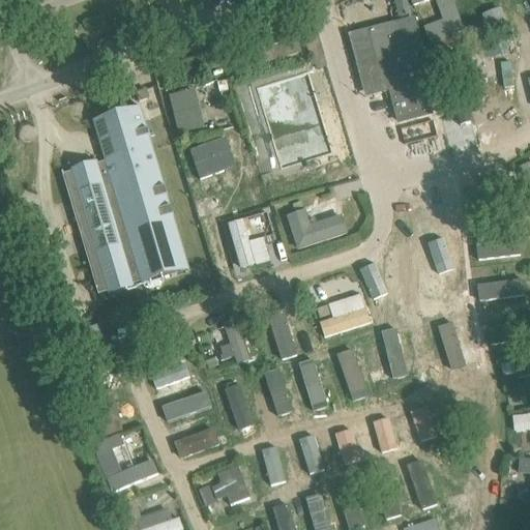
[(407,0),(389,0),(394,21),(411,17),(407,0)]
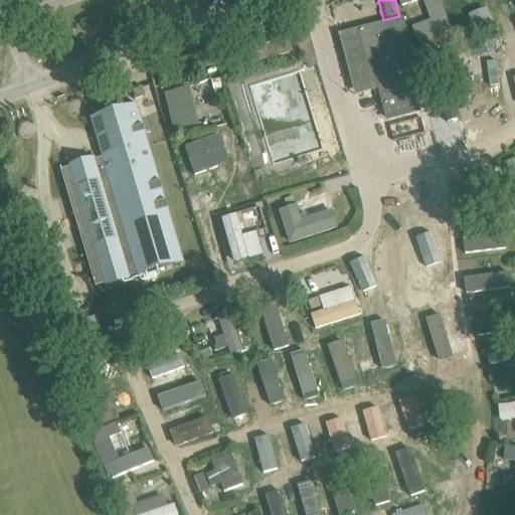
[(398,0),(402,8),(423,1),(432,22),(412,28),(418,45),(453,32),(442,3),(449,0),(398,0)]
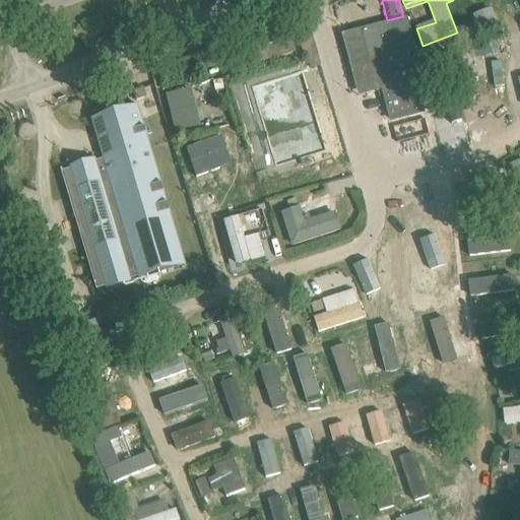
[(416,51),(408,17),(363,29),(373,70),(369,72),(365,78),(367,88),(374,92),(387,89),(388,96),(386,96),(392,121),(424,113),(417,88),(414,89),(412,80),(414,79),(407,53),(416,51)]
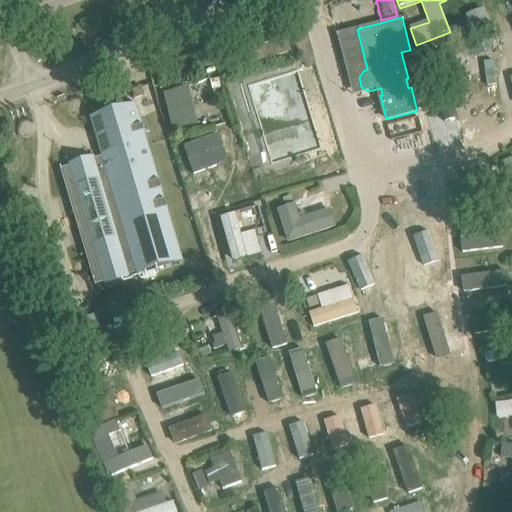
[(291,51),(284,29),(237,43),(244,65),(291,51)]
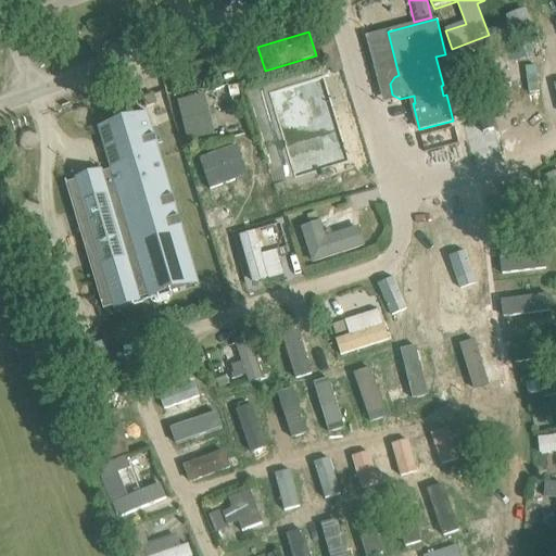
[(333,36),(320,39),(327,61),(330,60),(335,74),(344,71),(333,36)]
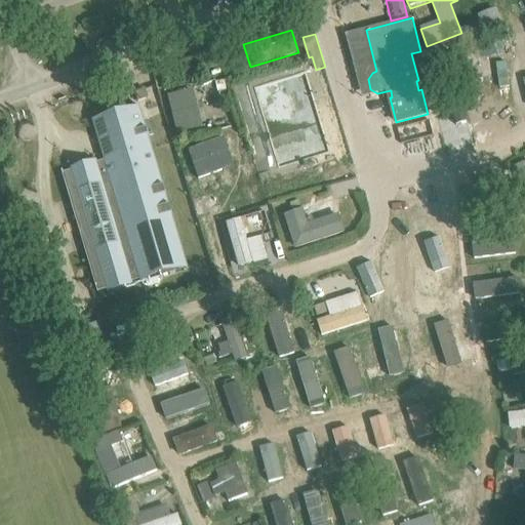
[(166,94),(175,132),(202,126),(193,88),(166,94)]
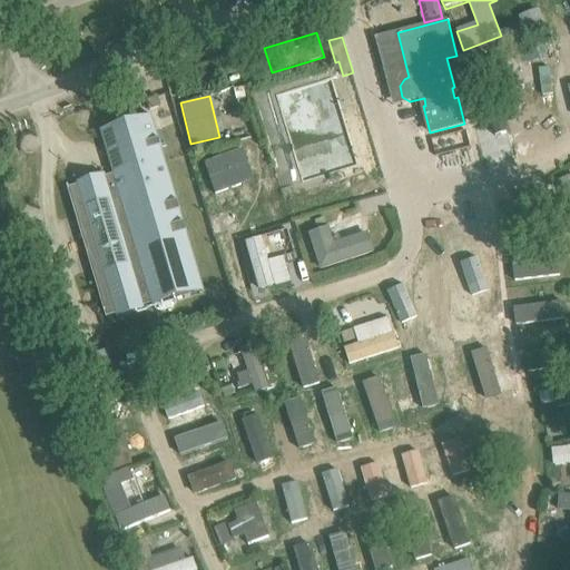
[(161,107),(158,97),(147,100),(150,110),(161,107)]
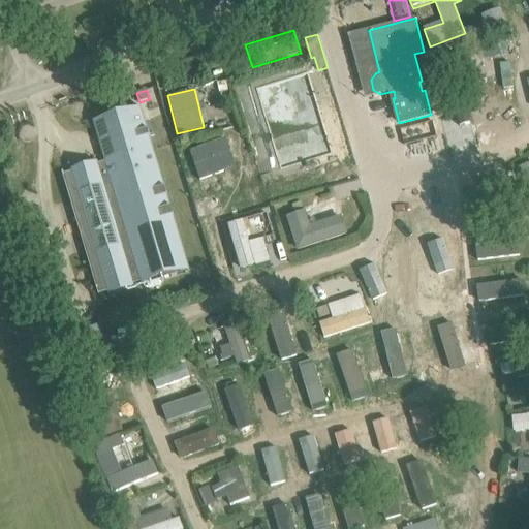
[(118,161),(64,178),(100,298),(110,294),(111,298),(136,290),(135,286),(190,270),(142,112),(105,123),(118,161)]
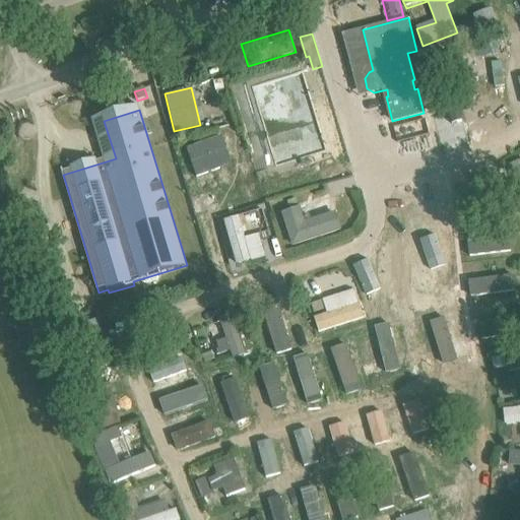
[(289,247),(341,233),(335,211),(304,220),(301,206),(280,211),(289,247)]
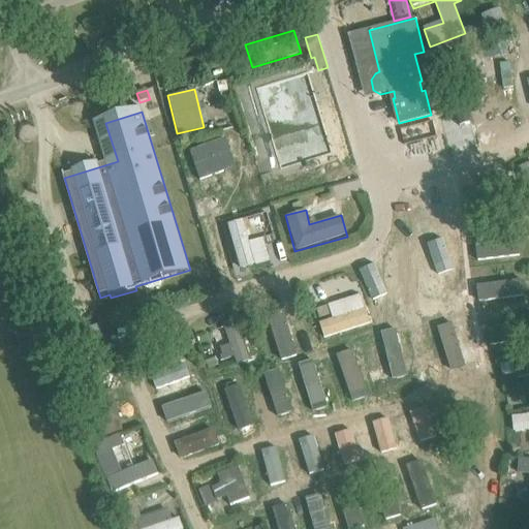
[(206,345),(212,364),(229,358),(222,339),(206,345)]
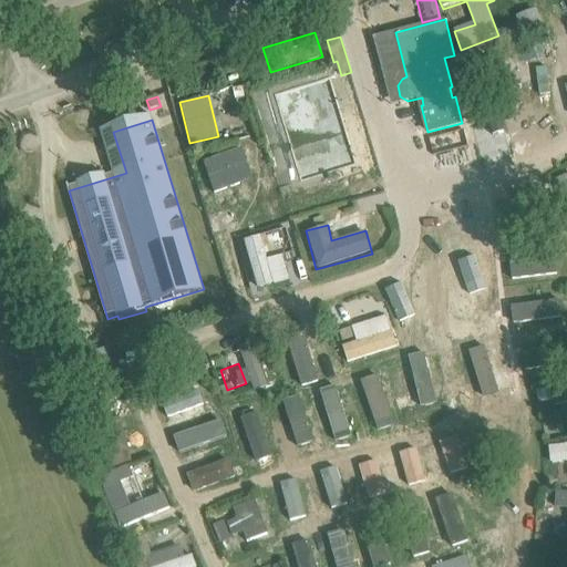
[(435,367),(410,372),(414,393),(395,397),(397,406),(441,397),(435,367)]
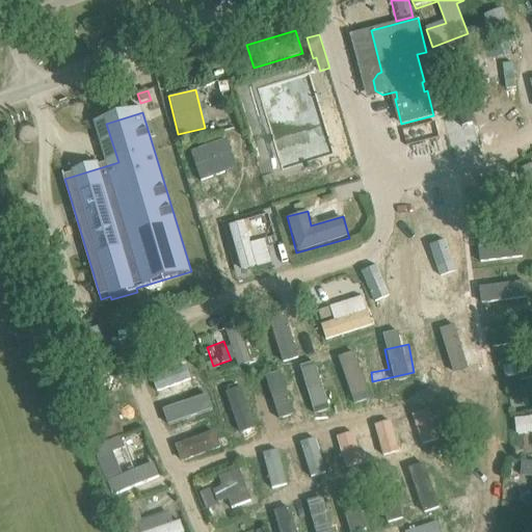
[(178,408),(204,398),(190,365),(164,375),(178,408)]
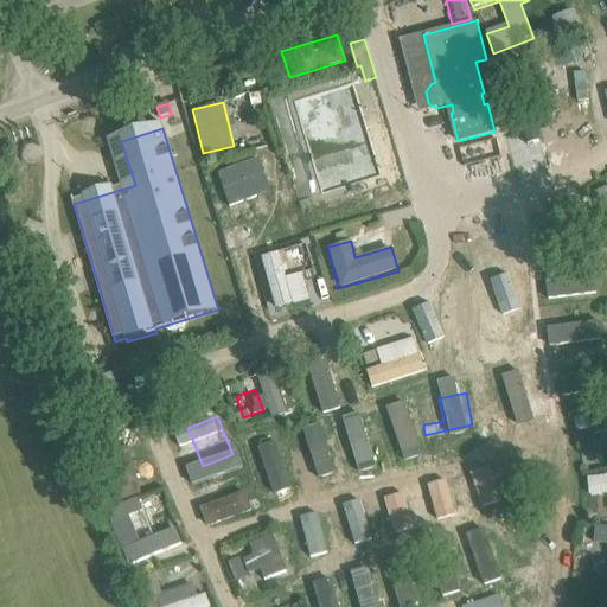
[(523,430),(492,439),(496,449),(525,440),(523,430)]
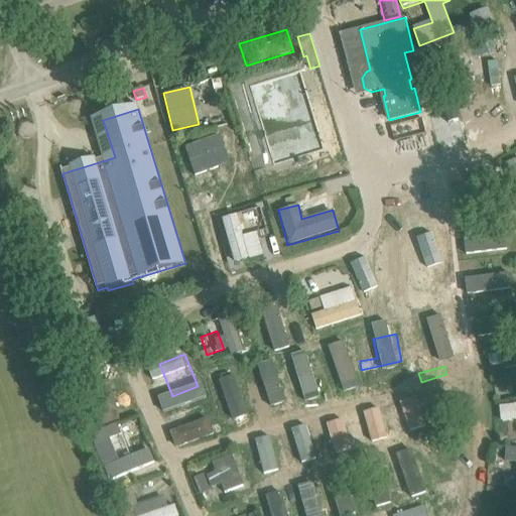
[(110,380),(79,388),(90,430),(121,422),(110,380)]
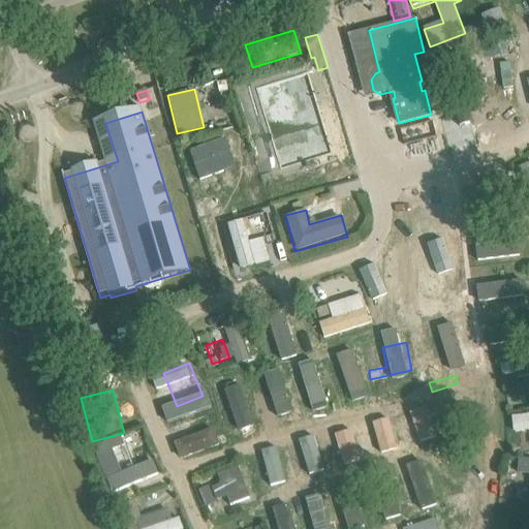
[(228,406),(245,406),(244,395),(228,395),(228,406)]
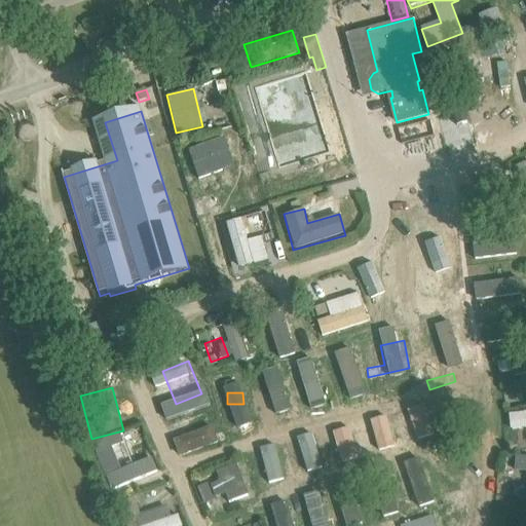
[(525,411),(506,415),(510,431),(525,428),(525,411)]
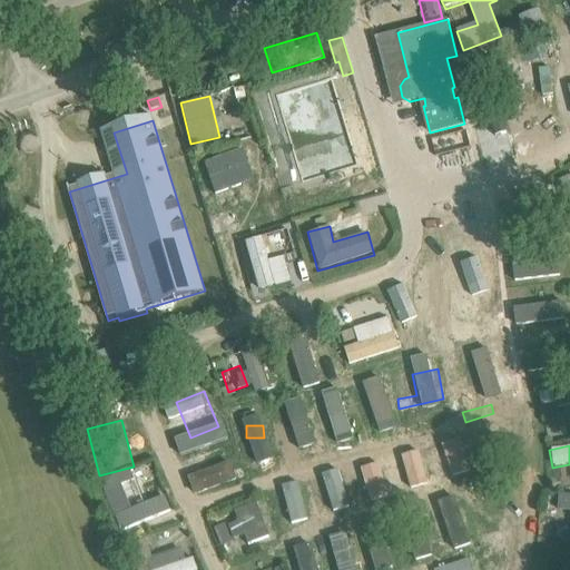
[(101,475),(115,529),(170,516),(165,495),(141,501),(133,468),(101,475)]
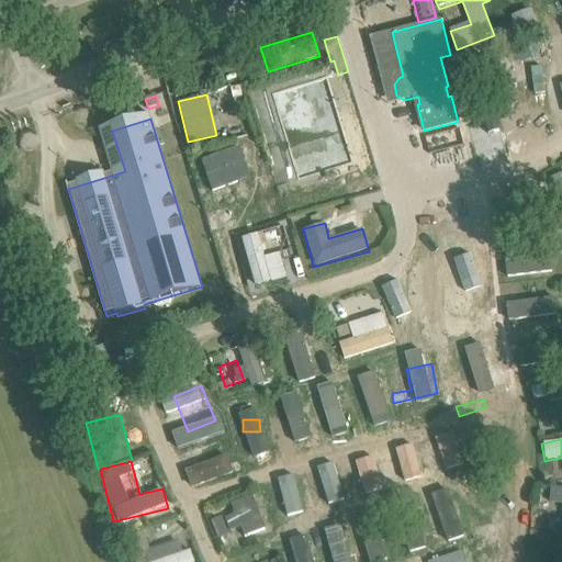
[(561,502),(561,487),(550,489),(550,502),(561,502)]
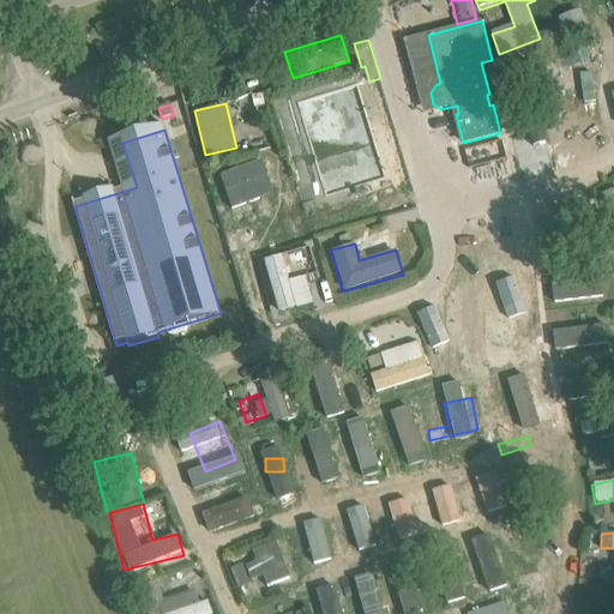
[(479,541),(485,563),(464,569),(471,596),(507,587),(494,537),(479,541)]
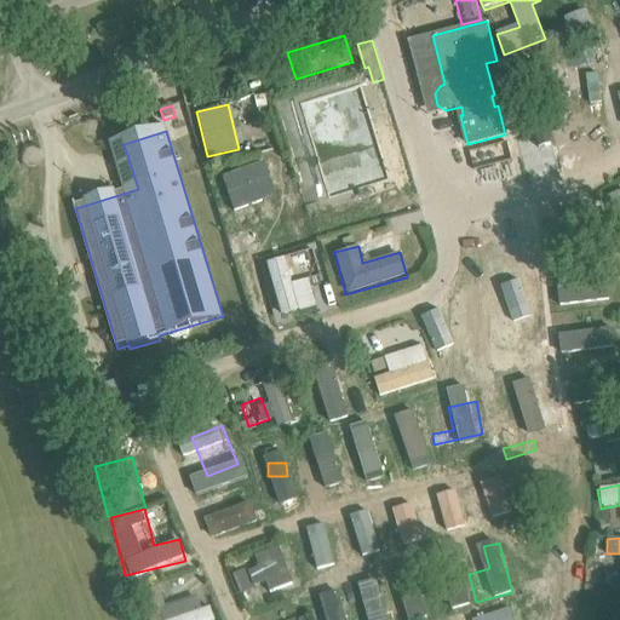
[(279,546),(262,552),(276,593),(294,586),(279,546)]
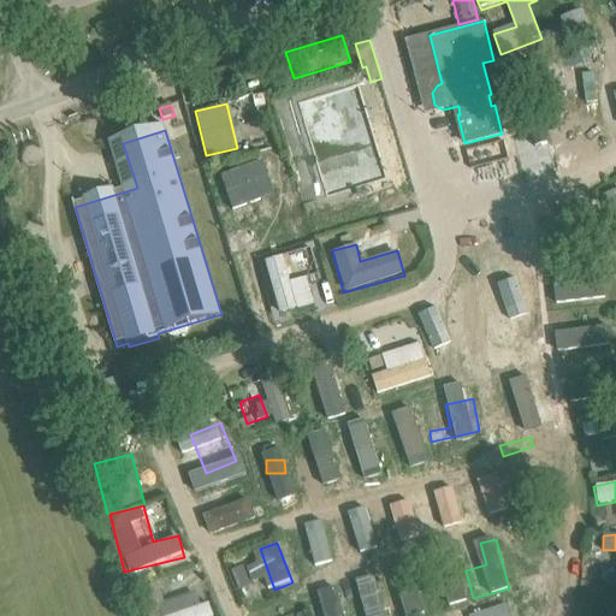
[(158,602),(161,615),(211,615),(203,588),(158,602)]
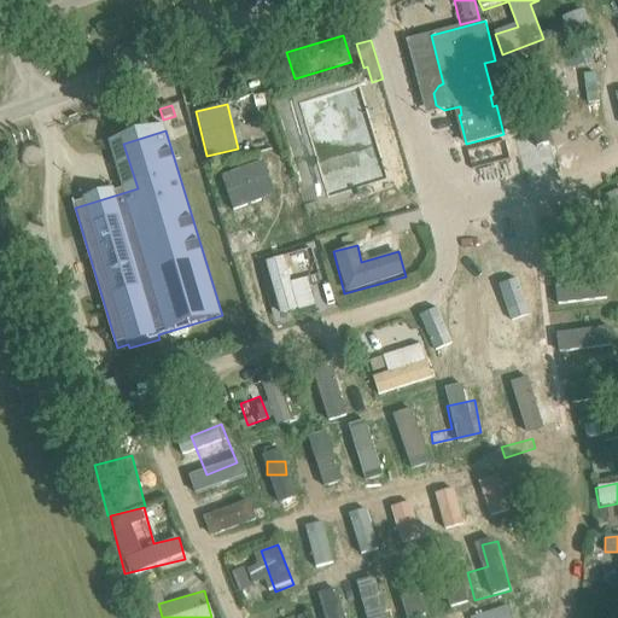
[(511,617),(507,605),(472,617),(511,617)]
